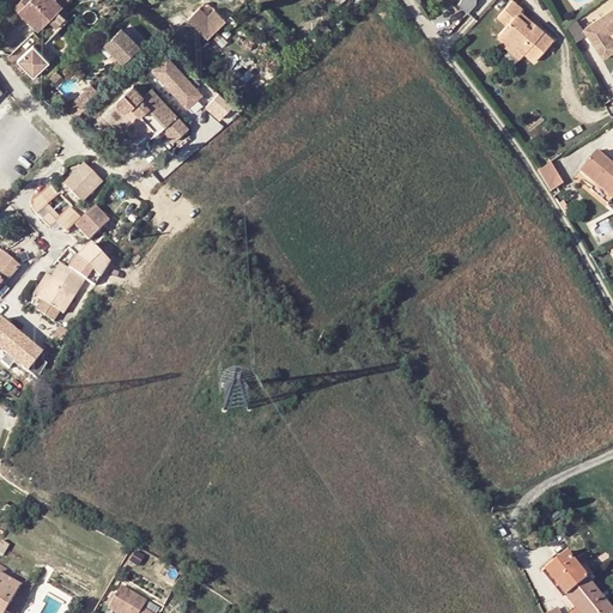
[(30,0),(28,2),(25,0),(20,0),(14,7),(37,31),(50,19),(59,10),(61,7),(66,12),(76,2),(73,0),(30,0)]
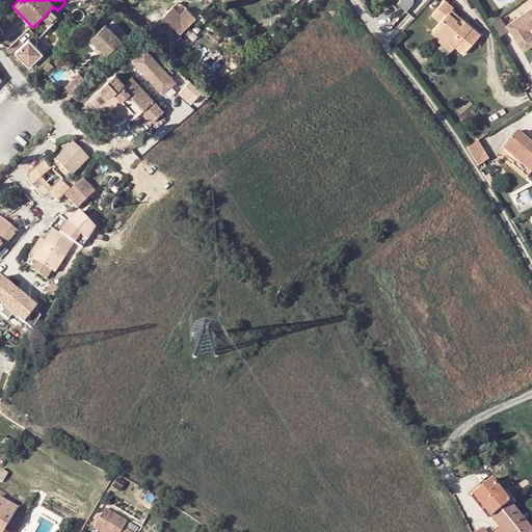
[(432,31),(441,38),(442,40),(444,36),(455,47),(463,54),(480,36),(464,22),(460,26),(456,23),(457,21),(449,14),(452,9),(453,8),(445,0),(431,15),(441,23),(432,31)]
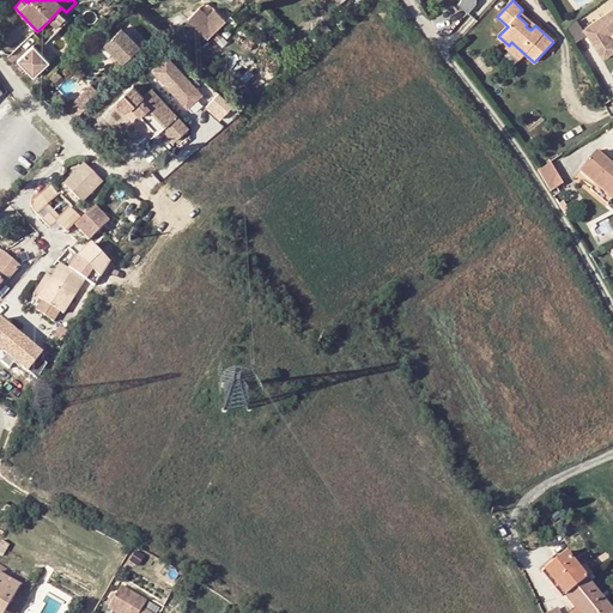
[(206,38),(225,19),(214,8),(207,14),(200,6),(188,18),(206,38)]
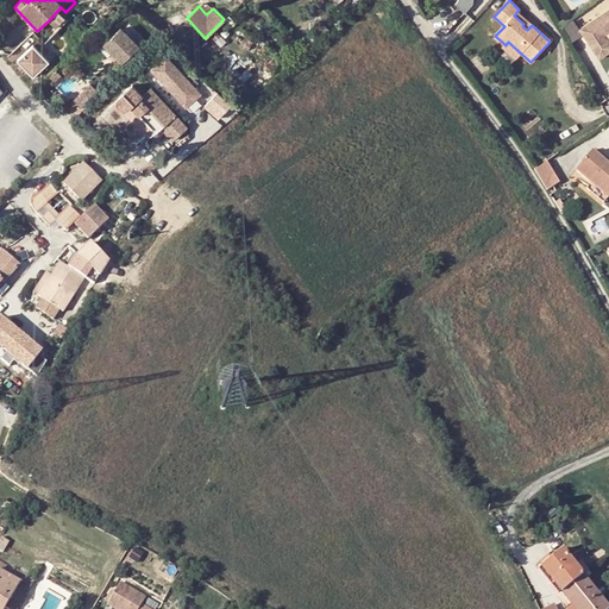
[(58,10),(50,19),(54,24),(58,29),(68,19),(58,10)]
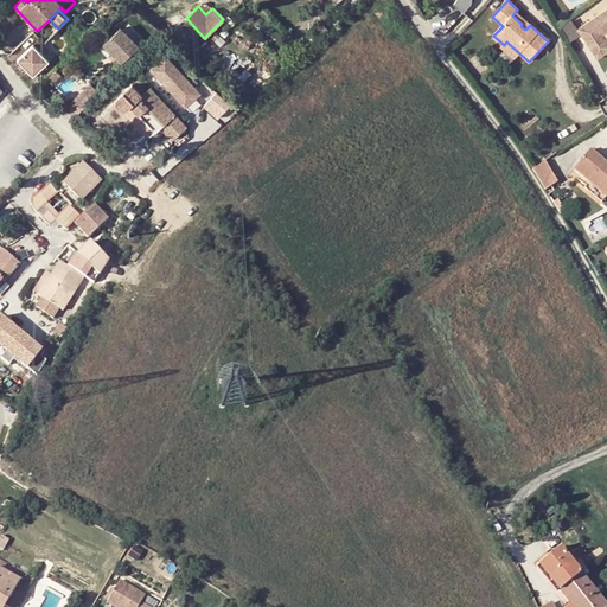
[(606,10),(575,32),(595,62),(606,52),(606,46),(600,38),(606,32),(606,10)]
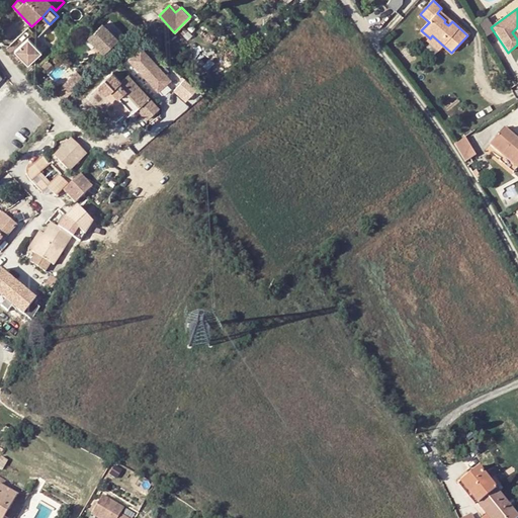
[(444,22),(448,25),(452,21),(440,9),(437,13),(445,20),(444,22)]
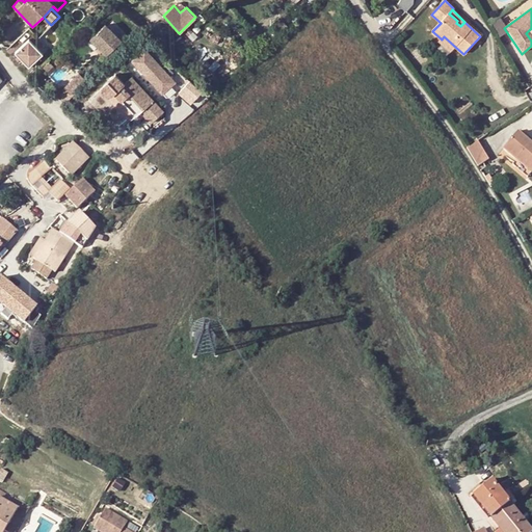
[(115,24),(110,29),(121,40),(126,33),(115,24)]
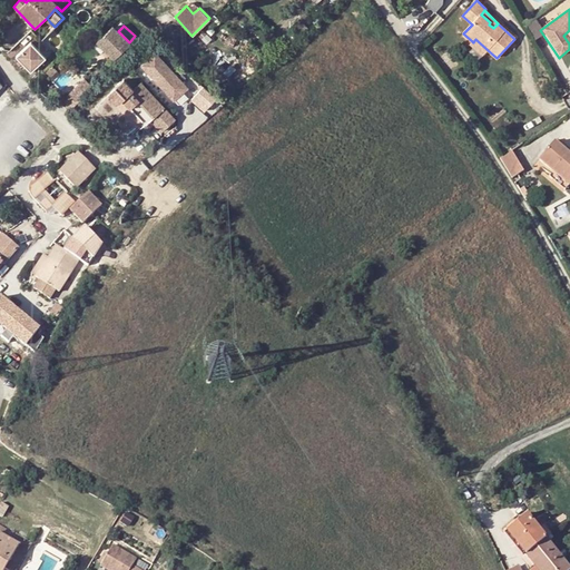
[(120,65),(136,50),(129,42),(118,31),(116,29),(100,43),(120,65)]
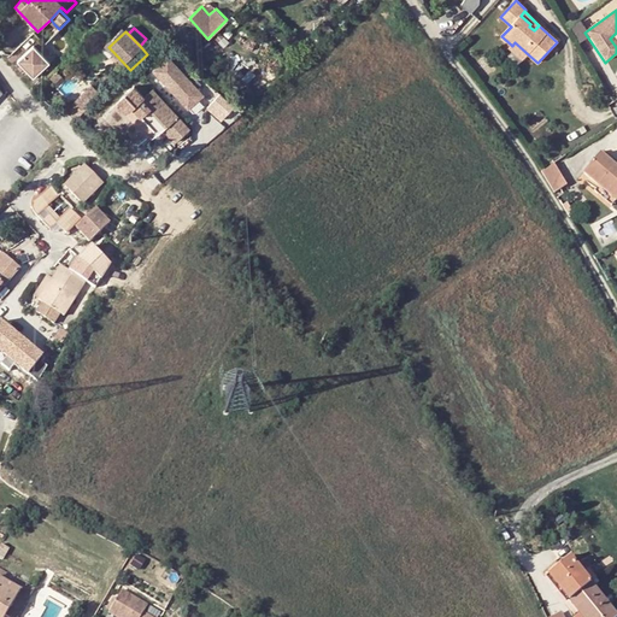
[(509,48),(522,60),(528,54),(515,42),(512,46),(511,45),(509,48)]
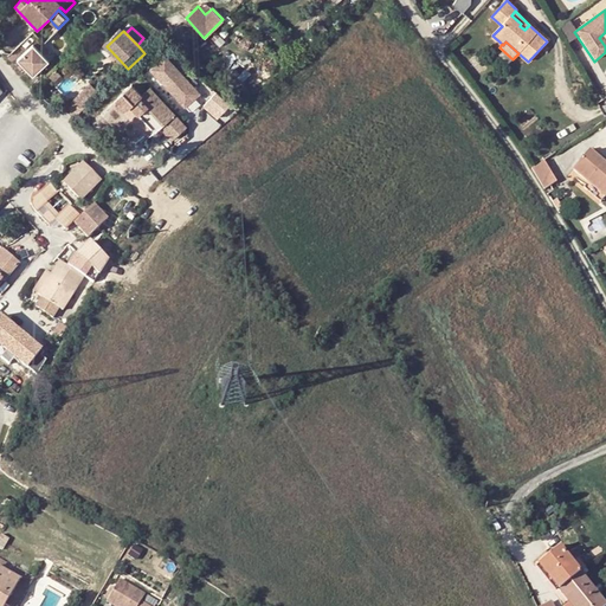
[(36,46),(19,60),(34,78),(51,63),(36,46)]
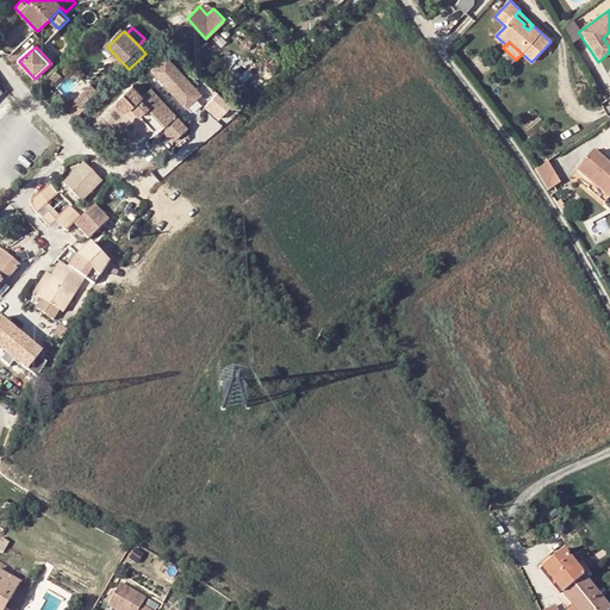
[(150,72),(186,110),(201,95),(165,57),(150,72)]
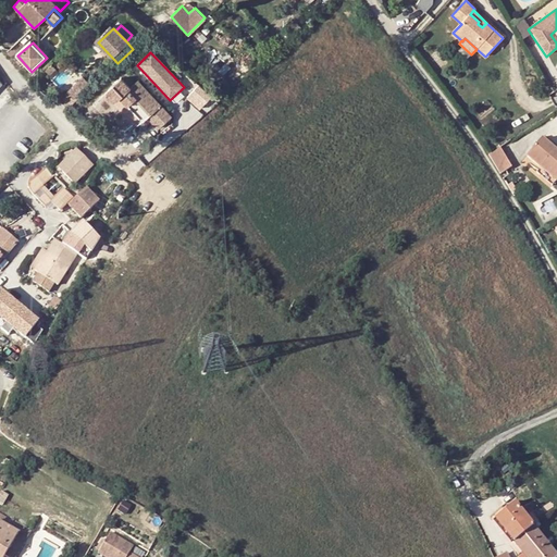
[(53,65),(48,72),(52,76),(58,71),(53,65)]
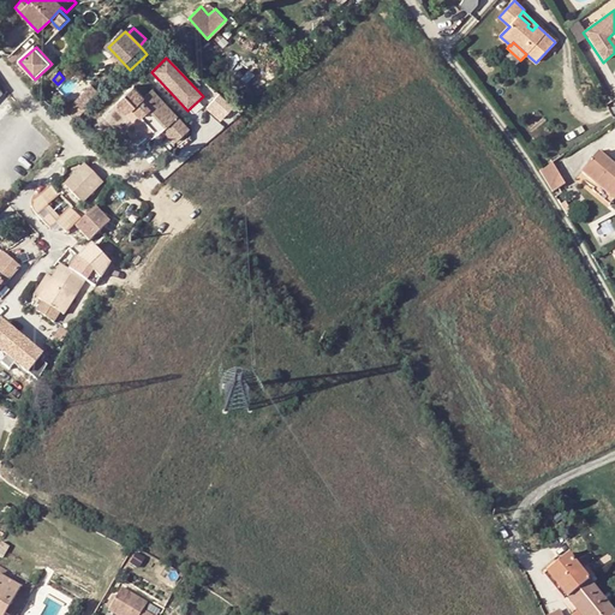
[(94,88),(82,100),(90,108),(102,97),(94,88)]
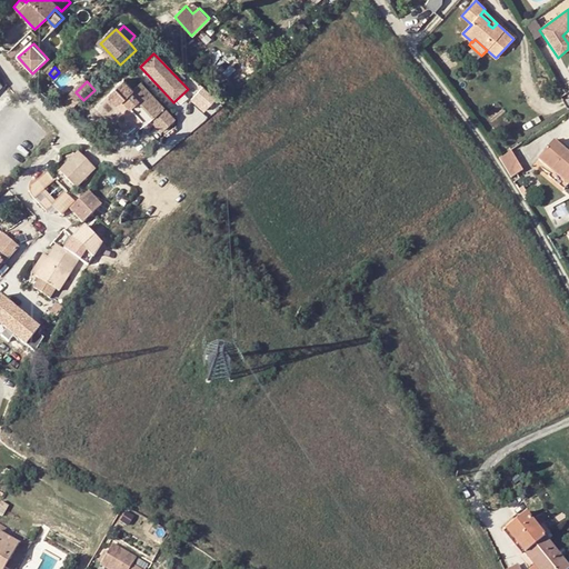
[(133,127),(139,121),(145,127),(150,122),(161,133),(175,119),(140,85),(132,91),(121,81),(108,96),(108,97),(108,98),(108,100),(108,102),(109,103),(110,105),(111,106),(112,106),(133,127)]
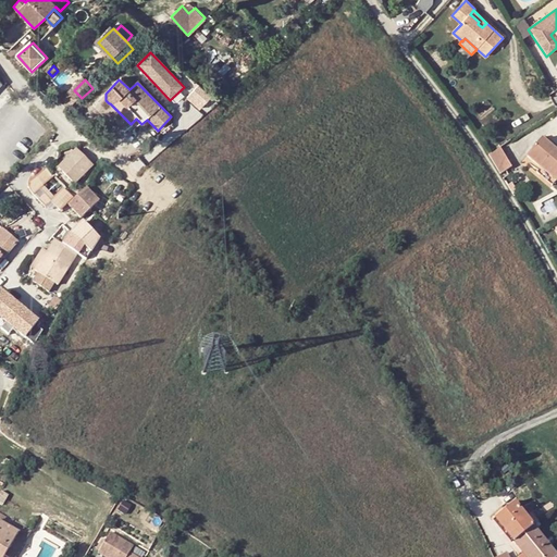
[(212,97),(198,84),(187,98),(201,109),(212,97)]
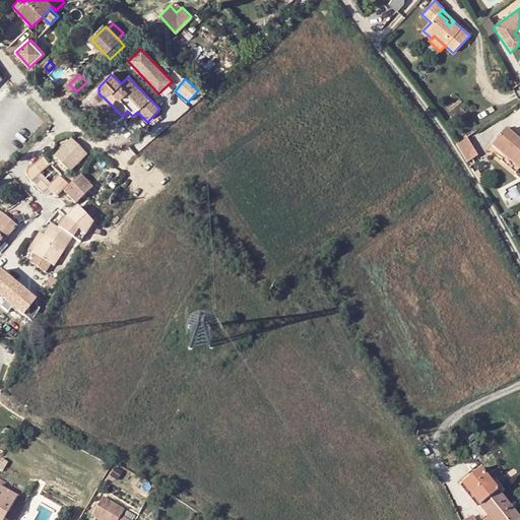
[(65,103),(76,91),(69,84),(57,94),(65,103)]
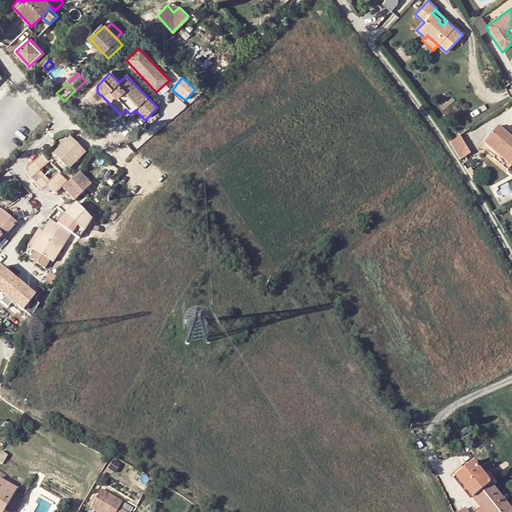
[(125,109),(120,114),(125,119),(130,114),(125,109)]
